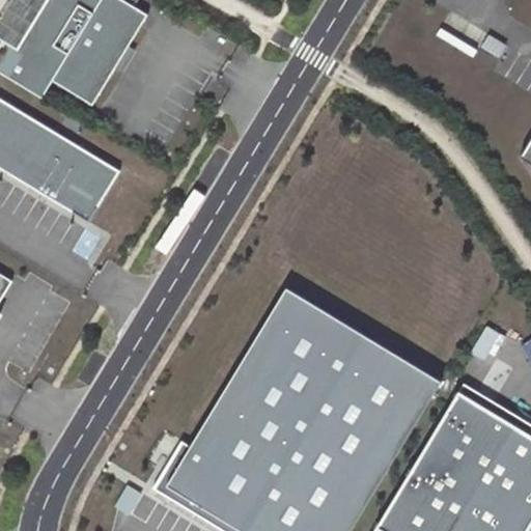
[(1,39),(0,42),(0,72),(42,98),(53,80),(93,105),(147,15),(123,0),(45,0),(17,48),(1,39)]
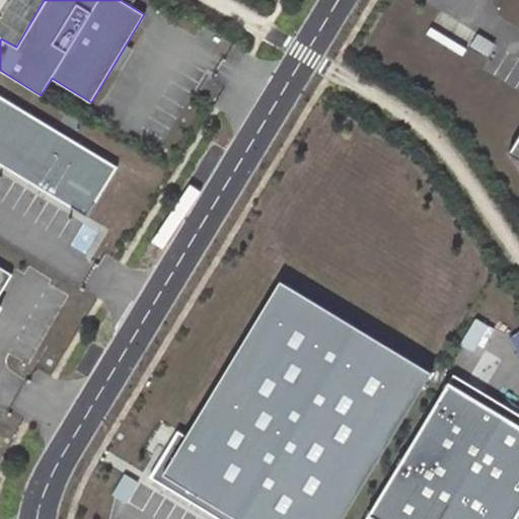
[(10,0),(0,17),(0,36),(1,39),(16,47),(44,0),(10,0)]
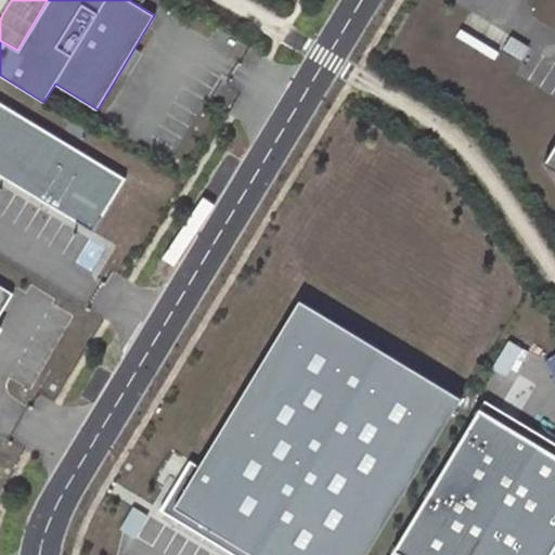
[(119,180),(0,106),(0,180),(87,234),(119,180)]
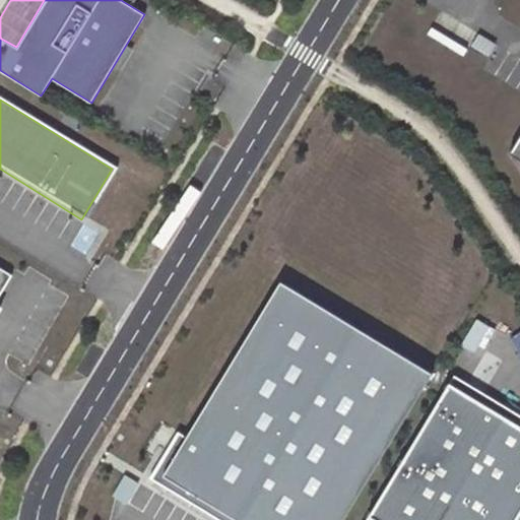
[(519,135),(509,154),(519,160),(519,135)]
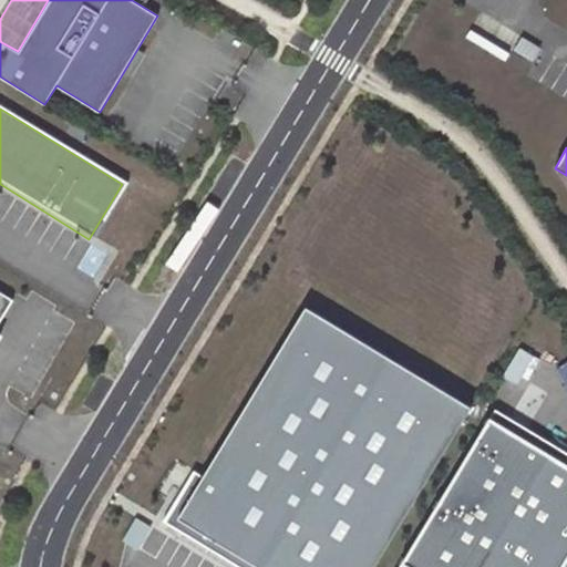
[(566,175),(555,168),(566,186),(566,175)]
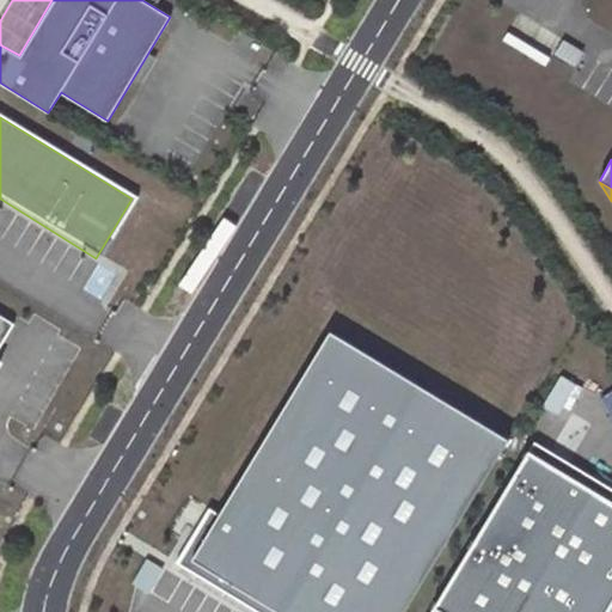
[(102,263),(89,292),(109,301),(122,273),(102,263)]
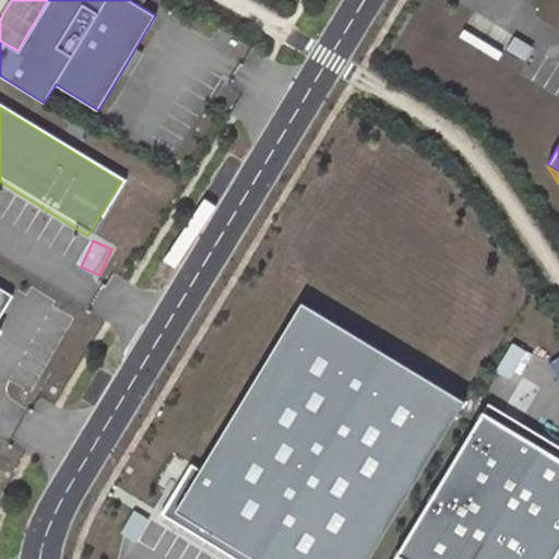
[(0,309),(9,297),(0,292),(0,309)]
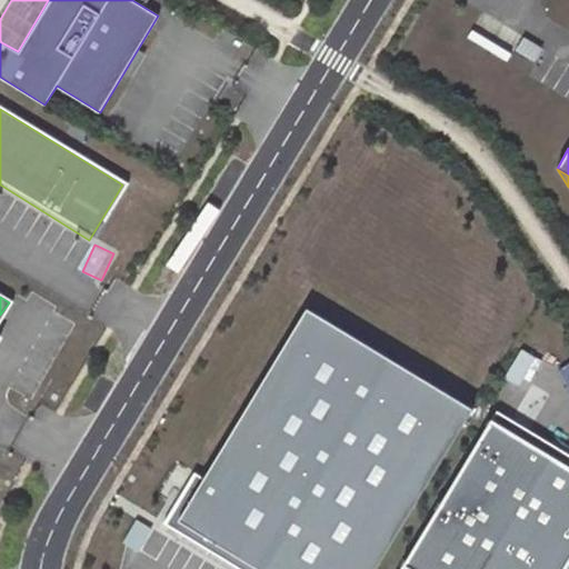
[(166,521),(163,523),(239,568),(568,568),(568,562),(568,560),(568,465),(308,308),(205,479),(195,472),(193,475),(195,476),(167,522),(166,521)]
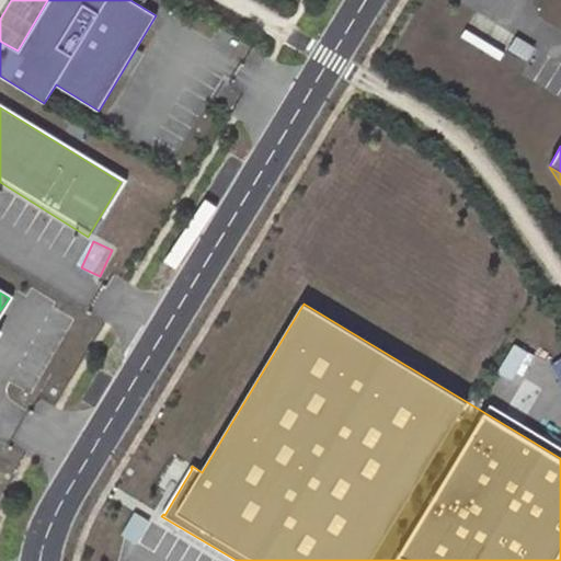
[(516,382),(530,352),(516,345),(502,376),(516,382)]
